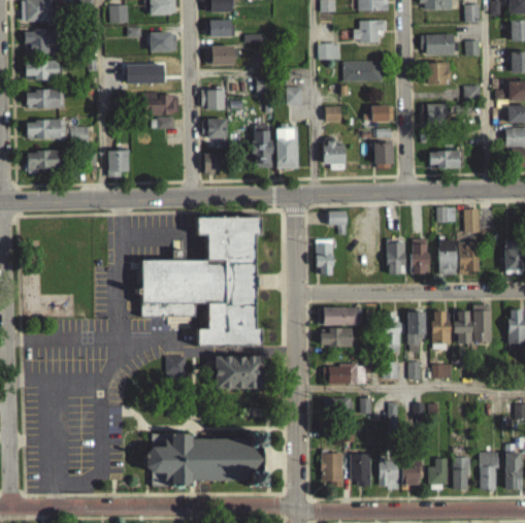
[(53,23),(53,0),(22,0),(22,22),(53,23)]
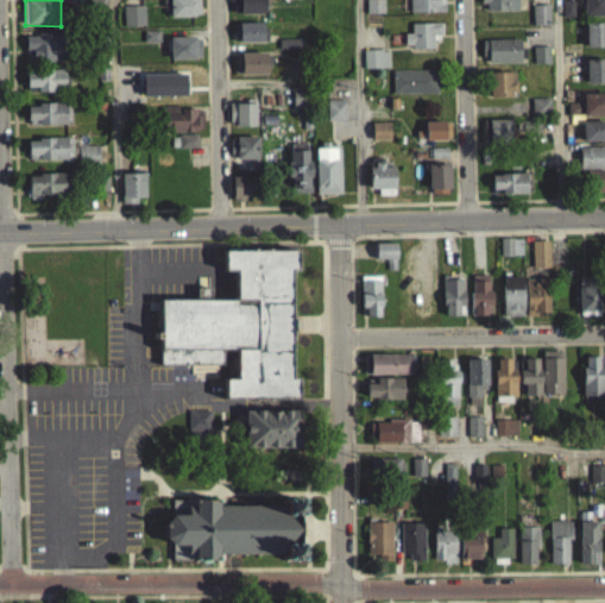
[(89,12),(108,12),(108,0),(89,0),(89,12)]
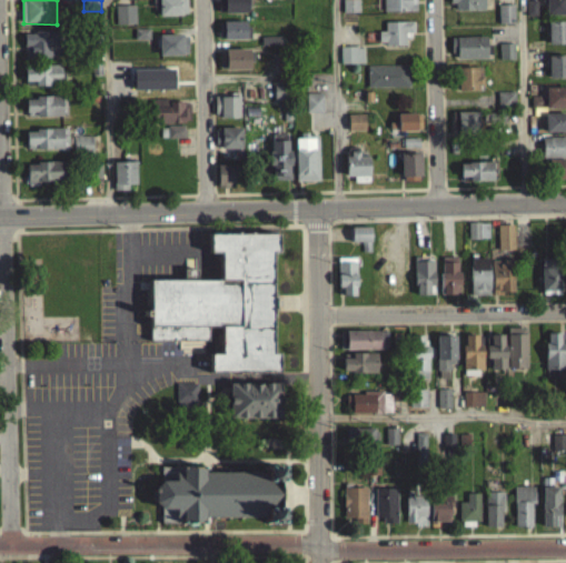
[(161,0),(161,17),(189,17),(189,0),(161,0)]
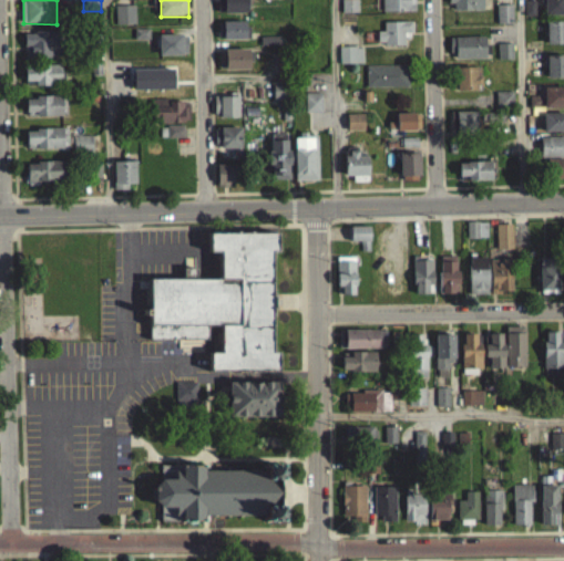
[(219,0),(219,13),(250,14),(252,0),(219,0)]
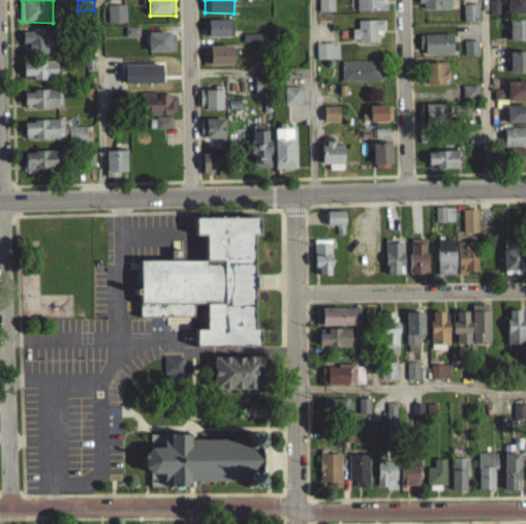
[(321,12),(336,12),(336,0),(320,0),(321,12)]
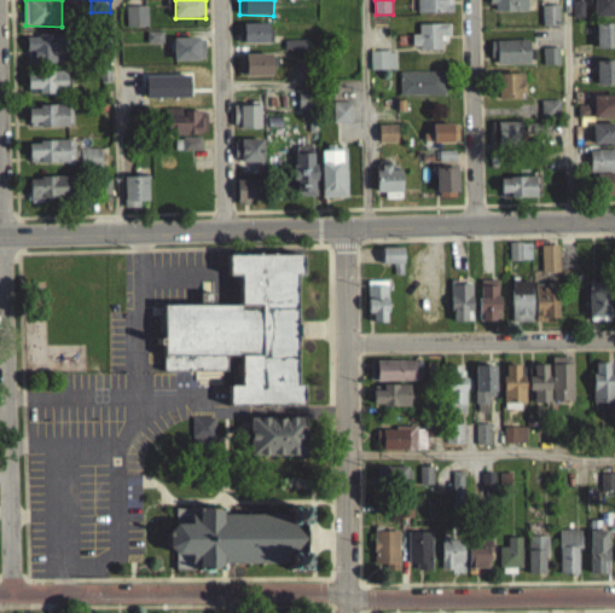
[(456,12),(454,0),(418,0),(419,13),(456,12)]
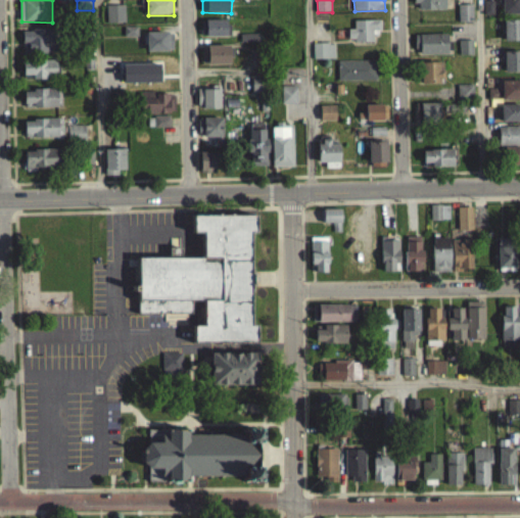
[(416,0),(417,11),(448,10),(447,0),(416,0)]
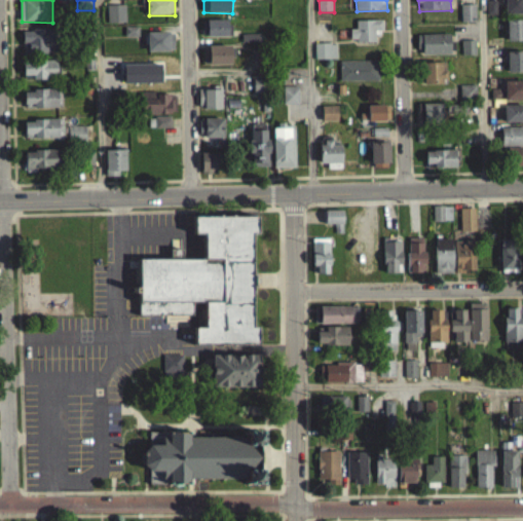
[(506,0),(507,14),(522,13),(522,0),(506,0)]
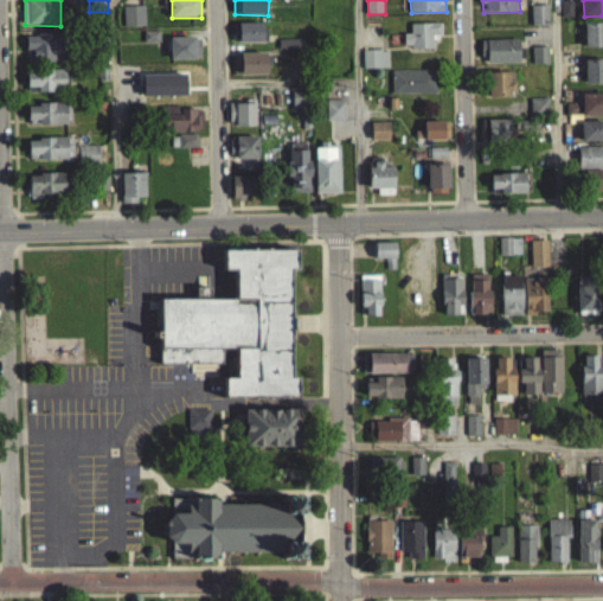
[(575,18),(575,1),(564,1),(563,18),(575,18)]
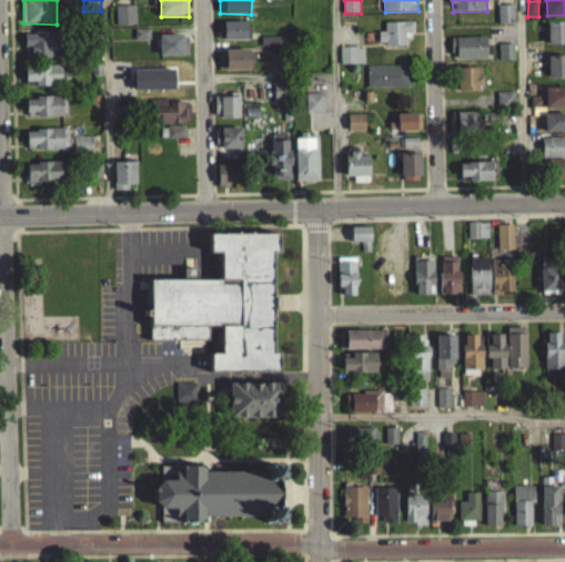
[(118,26),(138,26),(138,6),(118,7),(118,26)]
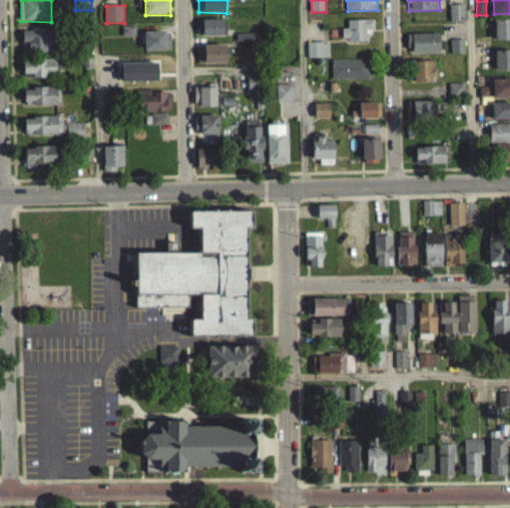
[(466,22),(466,5),(451,5),(452,22),(466,22)]
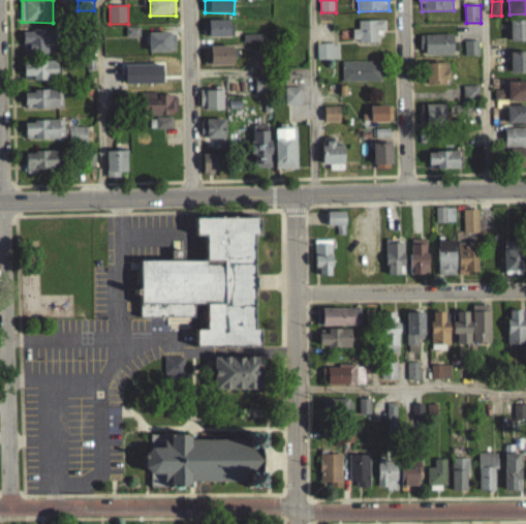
[(233,37),(233,21),(205,21),(205,36),(233,37)]
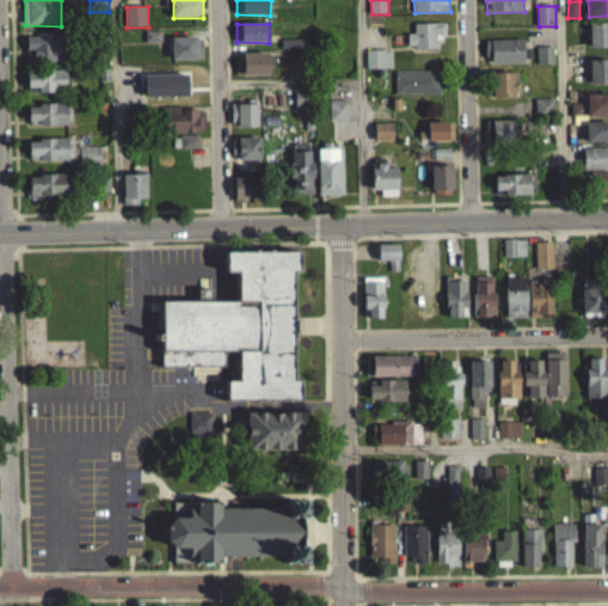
[(447,24),(416,25),(417,35),(410,35),(410,49),(437,49),(437,36),(447,36),(447,24)]
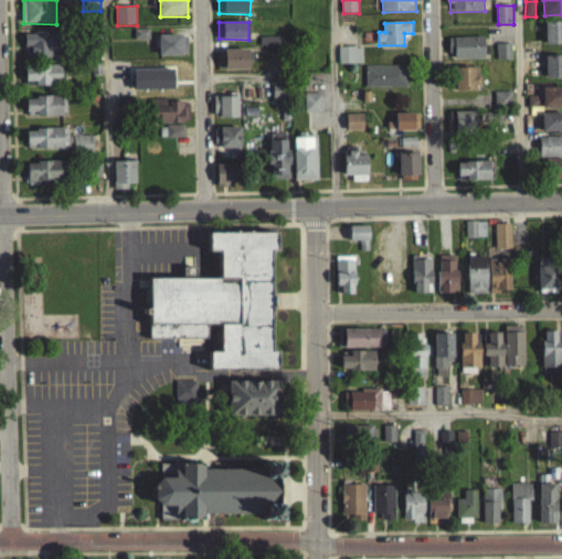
[(561,22),(545,23),(547,44),(561,43),(561,22)]
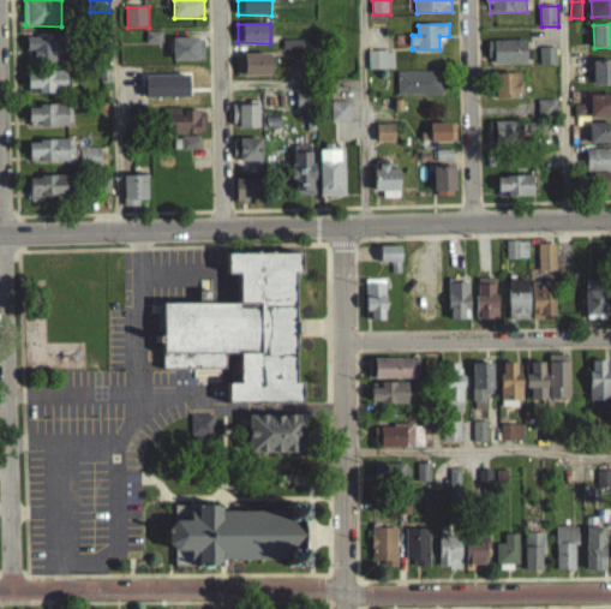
[(165,43),(165,31),(149,33),(149,45),(165,43)]
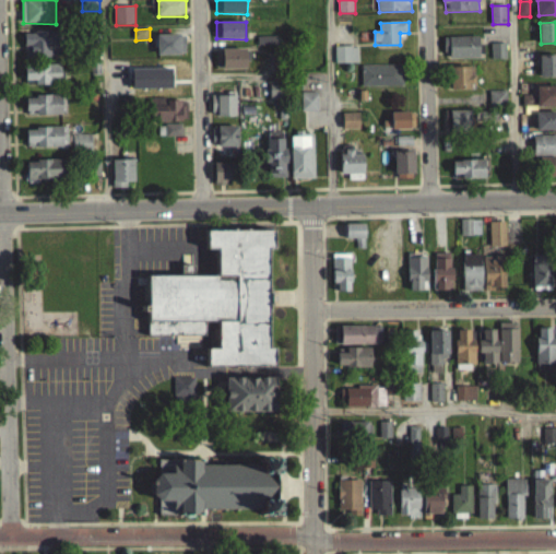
[(58,32),(26,33),(26,58),(59,57),(58,32)]
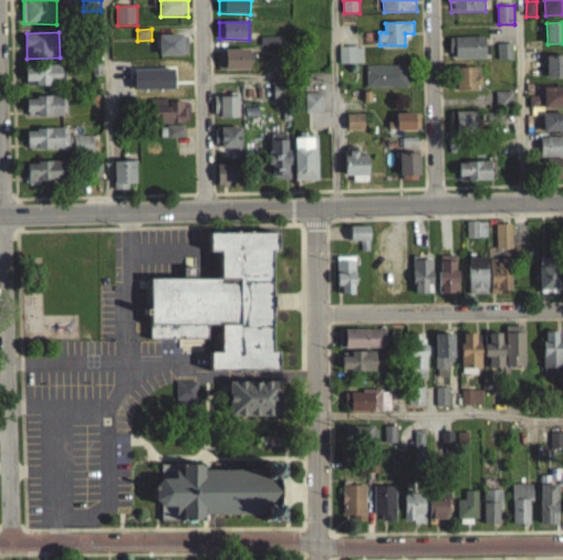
[(160,35),(162,55),(189,55),(189,35),(160,35)]
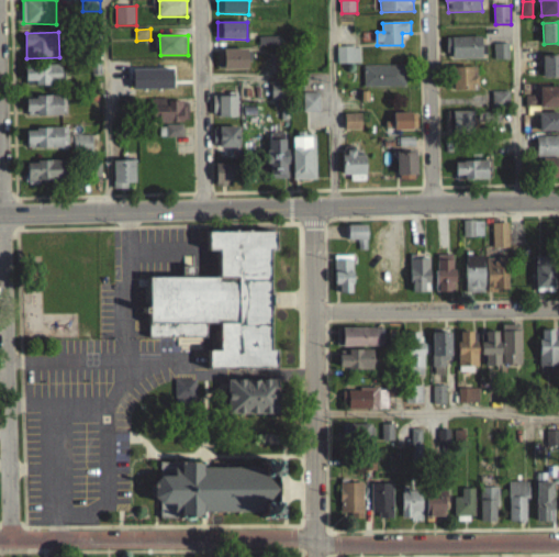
[(453,59),(483,58),(483,36),(448,37),(448,51),(453,51),(453,59)]
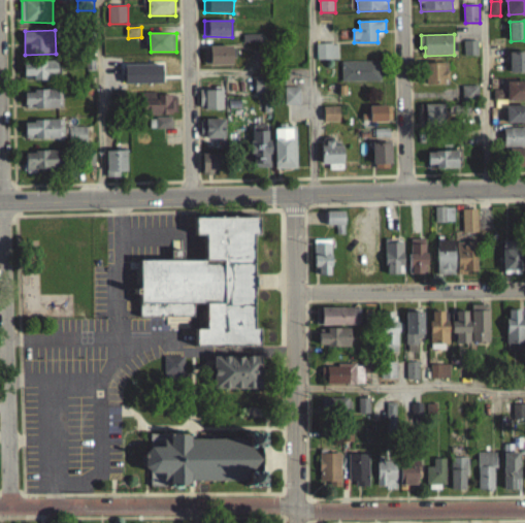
[(479,56),(479,41),(465,41),(465,56),(479,56)]
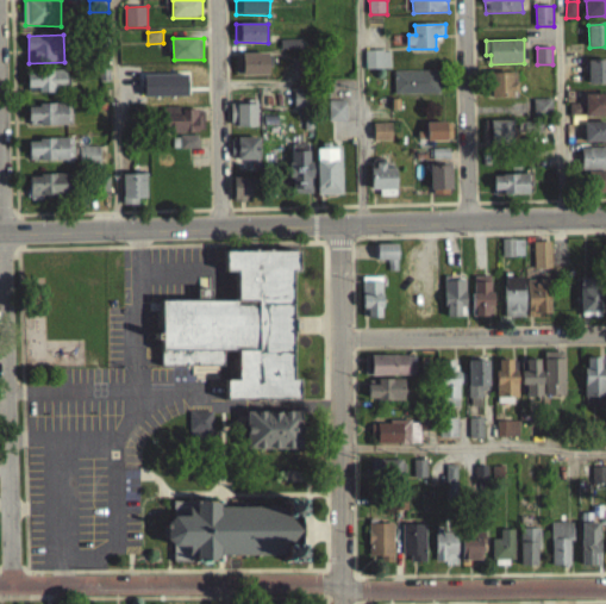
[(368,69),(393,69),(392,51),(367,51),(368,69)]
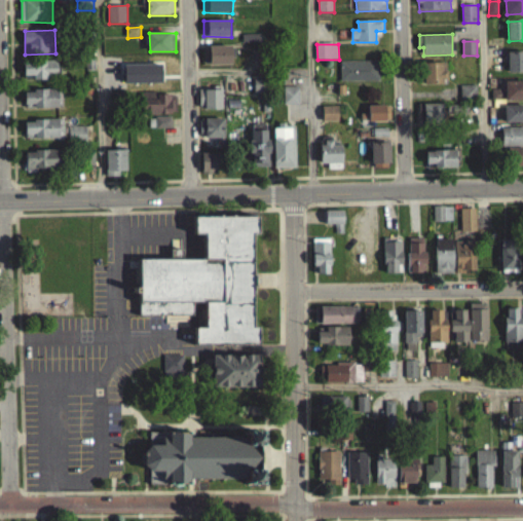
[(234,46),(211,47),(211,66),(235,65),(234,46)]
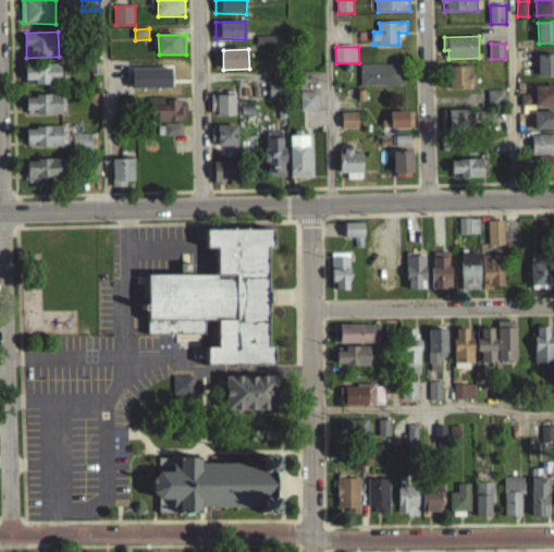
[(553,54),(539,56),(540,77),(553,76),(553,54)]
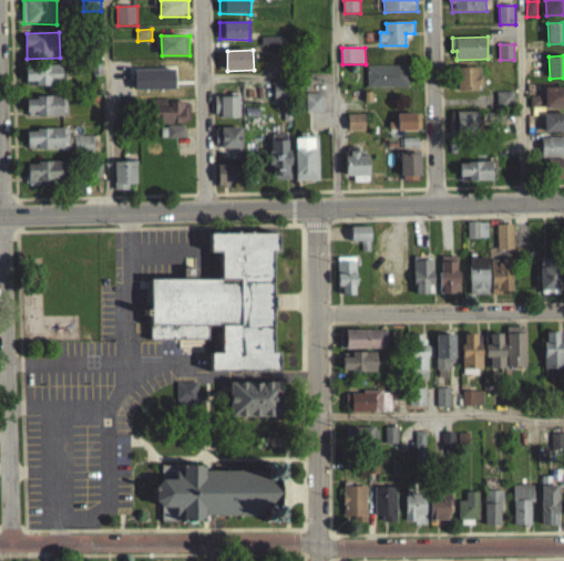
[(27,66),(28,86),(63,85),(63,65),(27,66)]
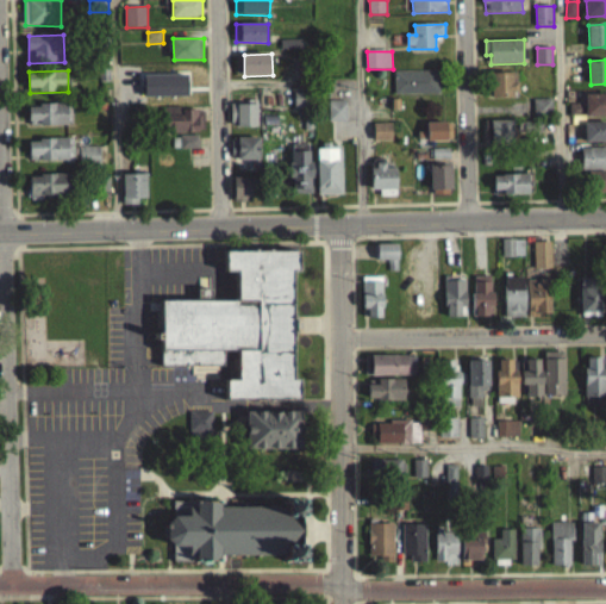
[(397,95),(442,94),(441,70),(397,72),(397,95)]
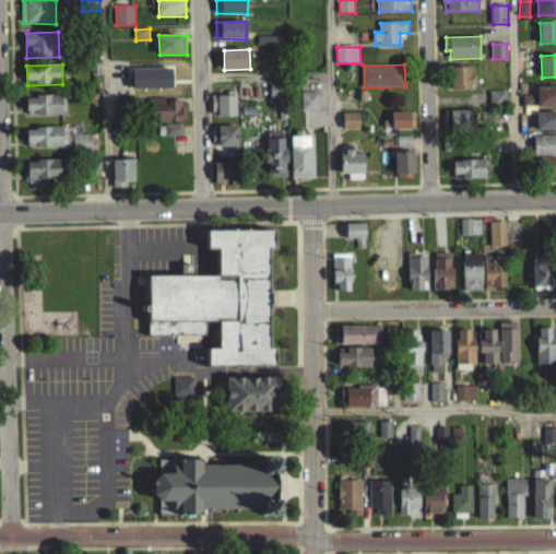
[(451,91),(475,91),(475,67),(451,67),(451,91)]
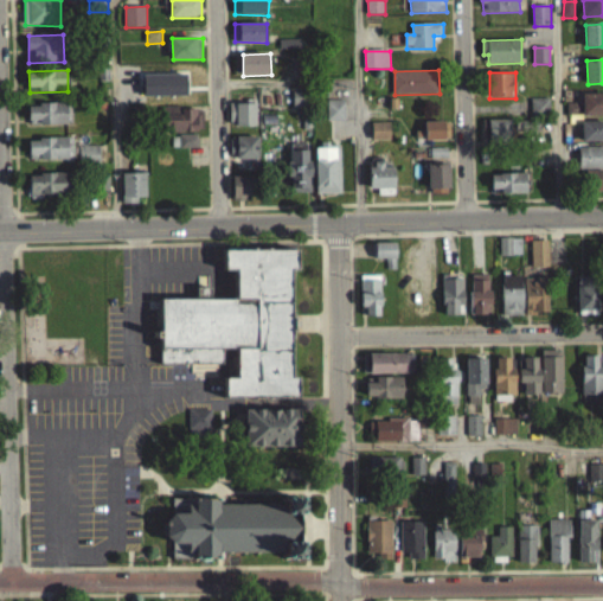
[(295,93),(295,108),(306,108),(307,93),(295,93)]
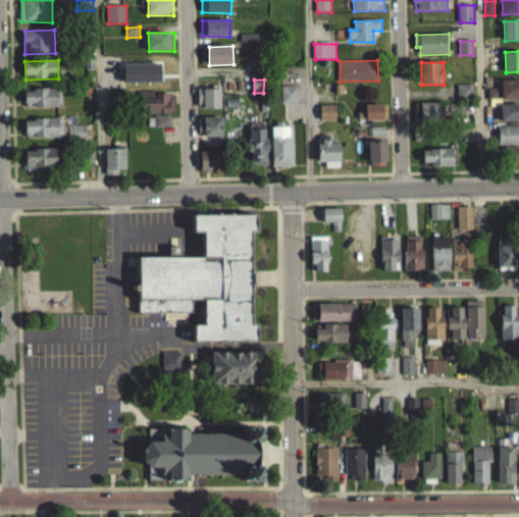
[(489,89),(489,100),(518,99),(518,81),(502,81),(502,89),(489,89)]
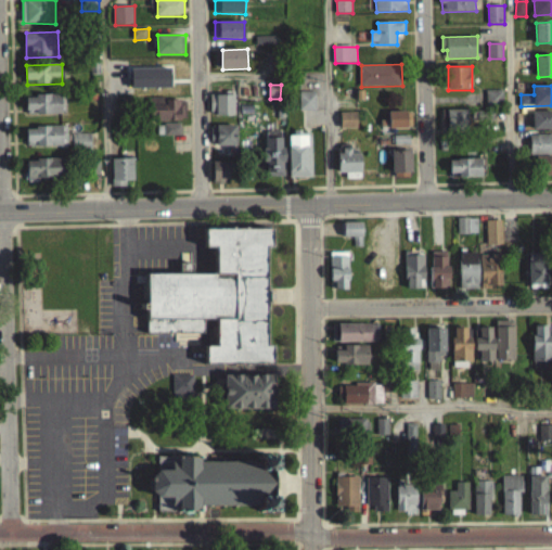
[(488,91),(488,111),(478,111),(478,123),(502,123),(501,90),(488,91)]
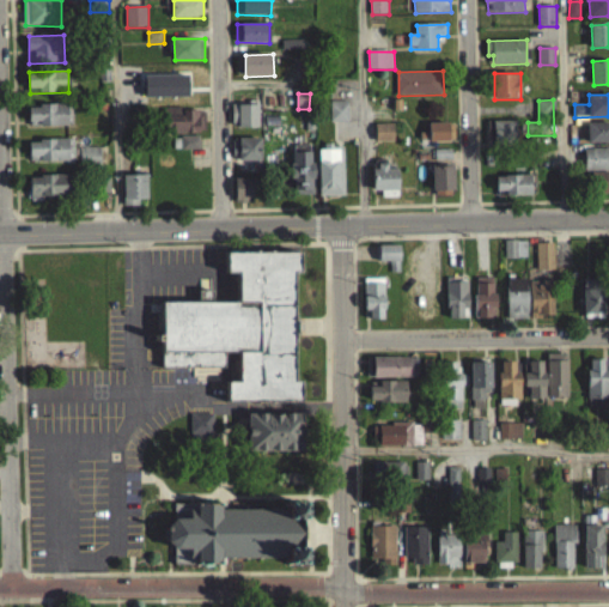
[(333,122),(349,122),(349,101),(333,102),(333,122)]
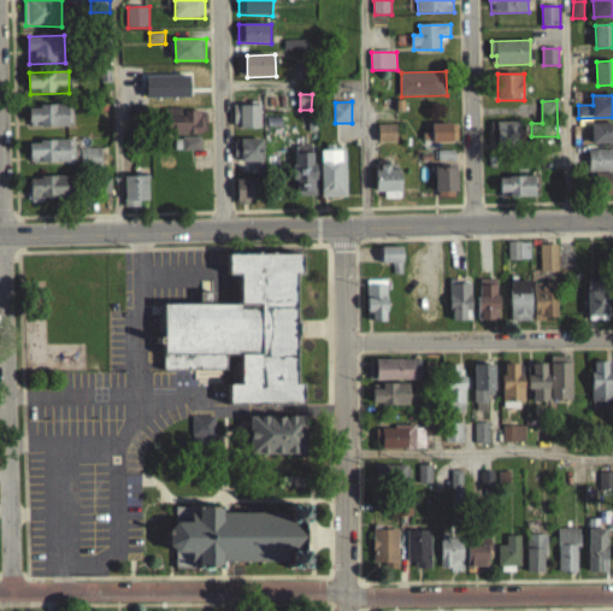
[(235,103),(235,129),(261,128),(261,103),(235,103)]
